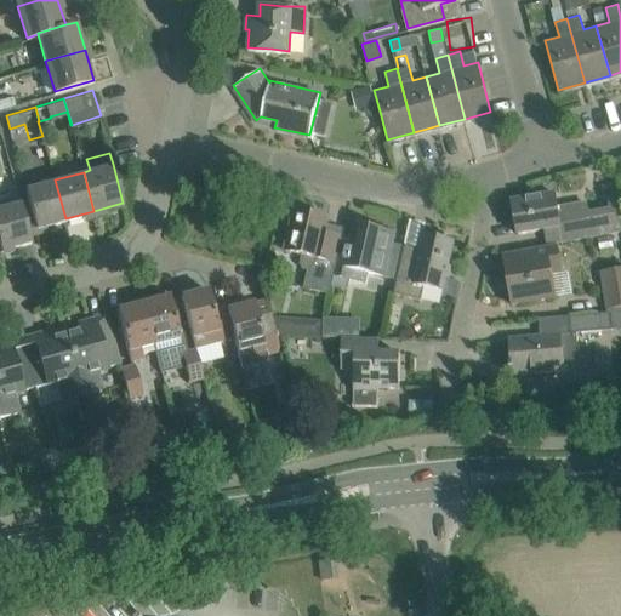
[(26,188),(36,227),(66,218),(55,180),(26,188)]
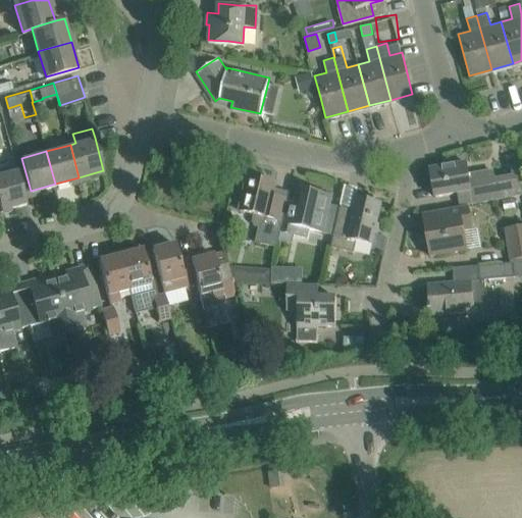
[(467,202),(497,197),(521,192),(521,172),(520,163),(511,165),(513,174),(493,177),(492,168),(468,172),(466,160),(429,166),(434,195),(465,189),(467,202)]
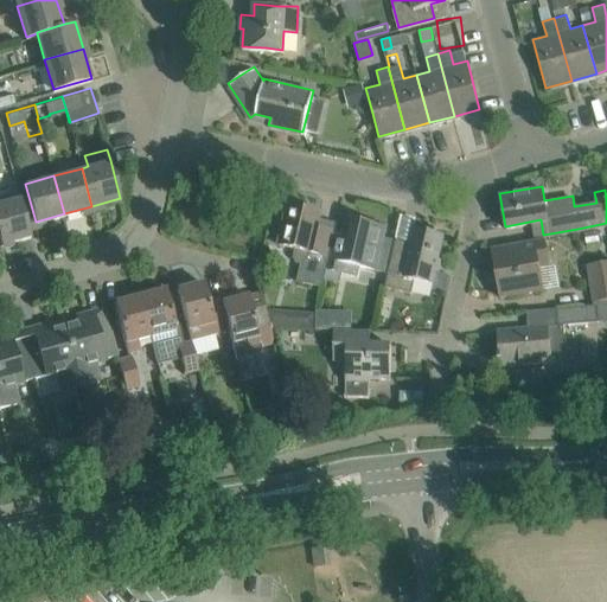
[(0,238),(1,243),(31,235),(24,212),(20,197),(0,202),(0,238)]
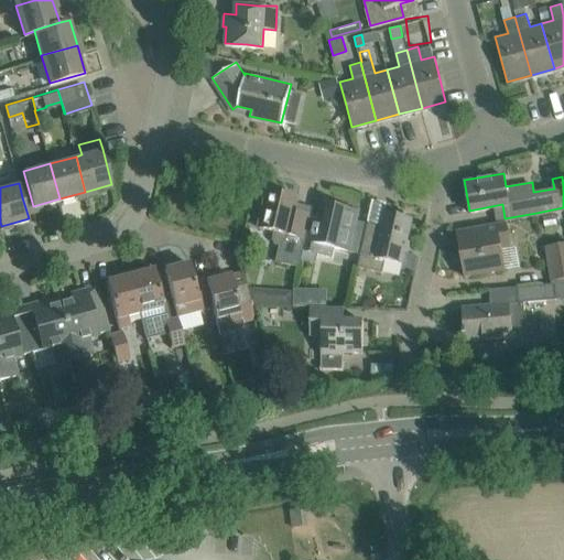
[(273,229),(271,237),(274,241),(279,243),(275,259),(297,265),(310,213),(294,210),(297,196),(268,190),(259,226),(273,229)]
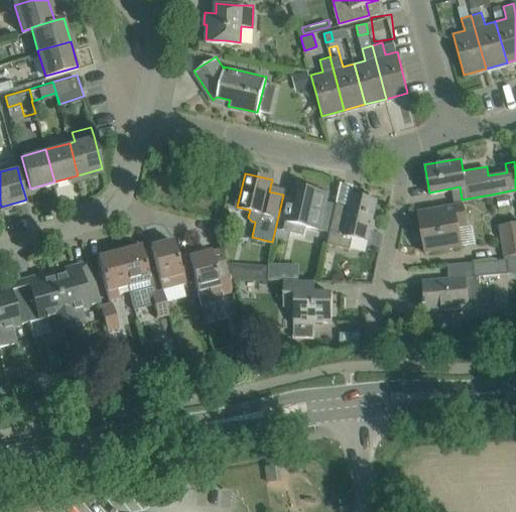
[(284,196),(278,222),(275,235),(288,238),(290,230),(303,233),(305,225),(319,228),(328,190),(299,183),(296,199),(284,196)]
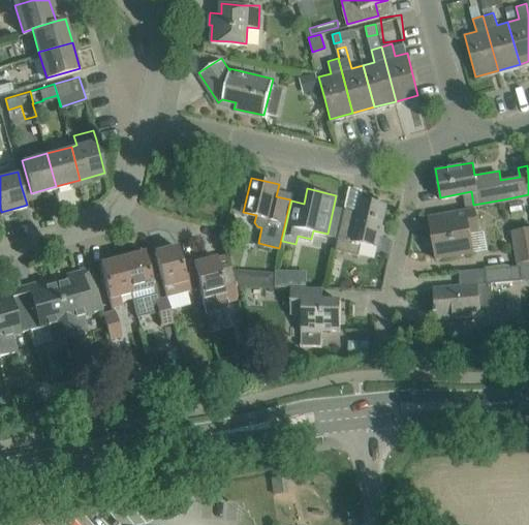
[(335,248),(338,249),(358,253),(361,241),(377,245),(386,204),(360,198),(358,209),(344,207),(340,226),(335,248)]
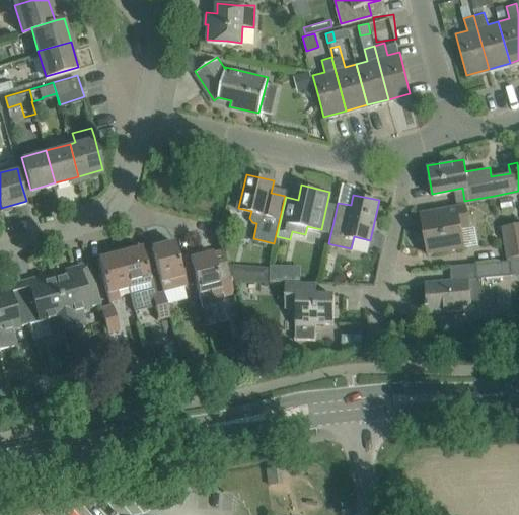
[(428,252),(448,249),(464,247),(458,216),(466,215),(464,204),(441,208),(421,211),(421,212),(427,211),(428,220),(423,221),(428,252)]
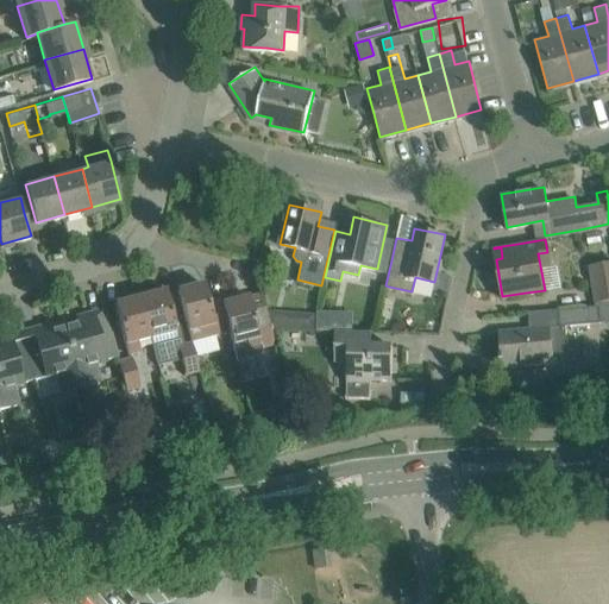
[(596,301),(608,299),(608,260),(590,264),(596,301)]
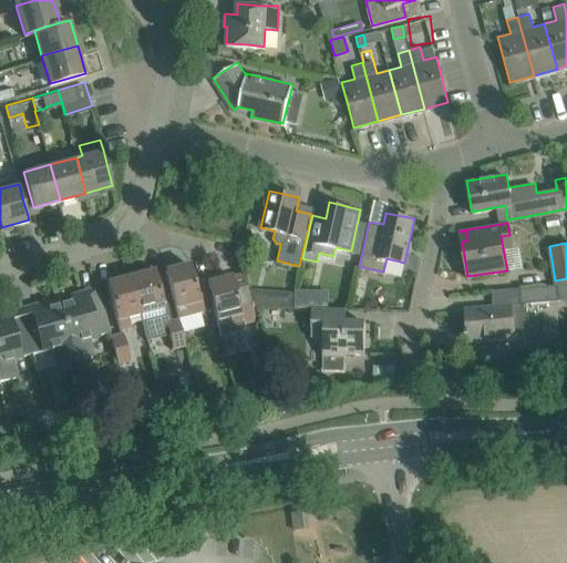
[(165,293),(161,294),(154,268),(153,269),(151,262),(129,267),(141,313),(147,338),(148,338),(147,334),(168,328),(173,346),(185,343),(178,317),(172,318),(165,293)]
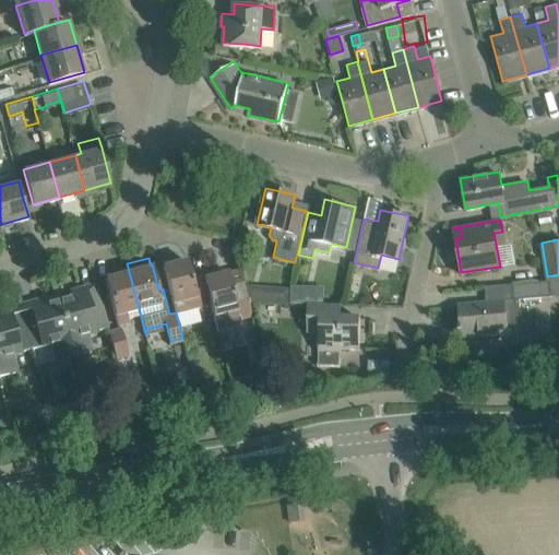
[(188,307),(211,302),(204,276),(192,280),(187,258),(163,264),(173,302),(186,298),(188,307)]
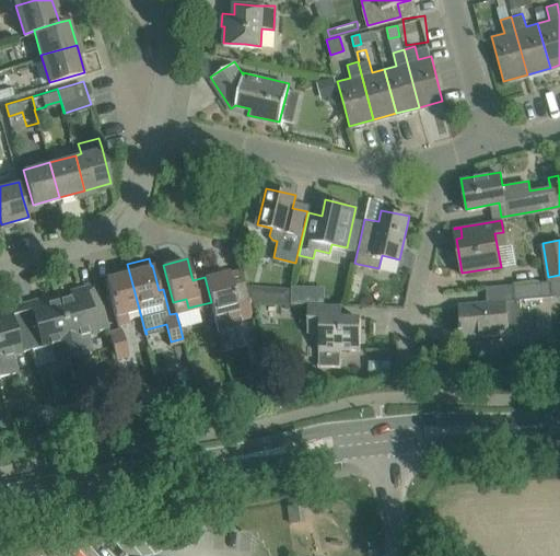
[(117,323),(129,321),(127,312),(139,309),(127,264),(105,269),(107,277),(105,277),(117,323)]
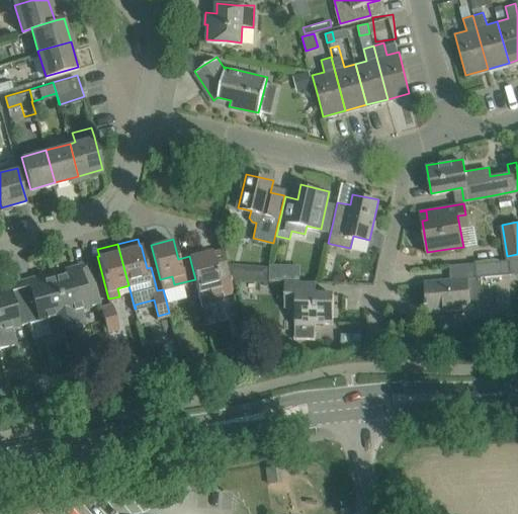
[(189,256),(195,279),(198,290),(201,305),(218,301),(223,293),(233,290),(227,268),(217,270),(211,250),(189,256)]
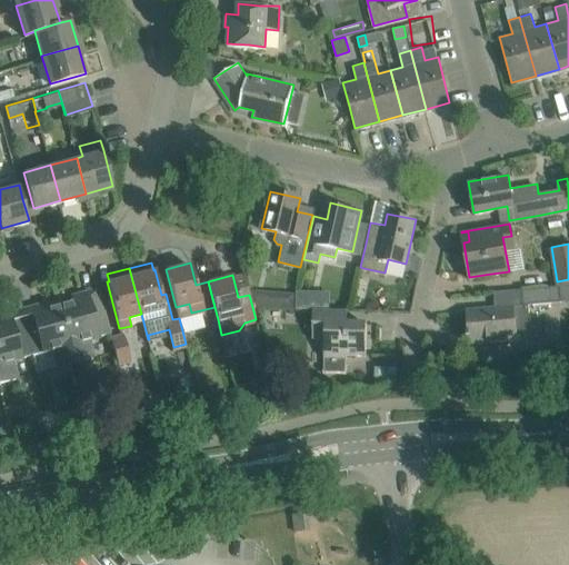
[(568,283),(521,287),(493,289),(495,305),(467,308),(468,330),(466,330),(467,335),(469,335),(469,342),(523,336),(530,328),(528,303),(568,298),(568,283)]
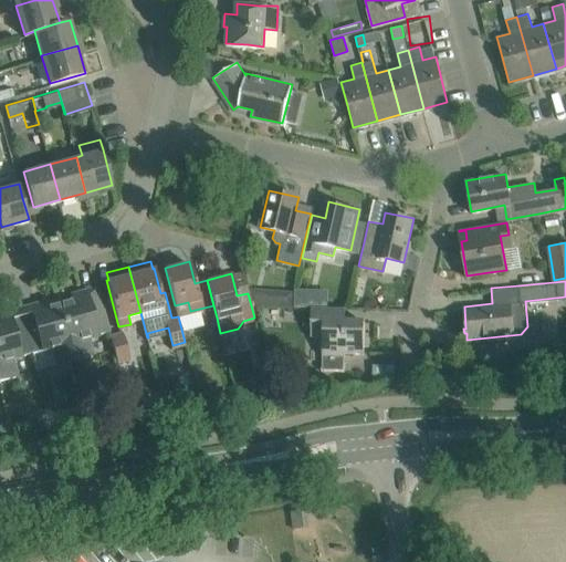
[(60,302),(74,357),(93,353),(88,335),(108,330),(96,285),(84,289),(85,295),(60,302)]
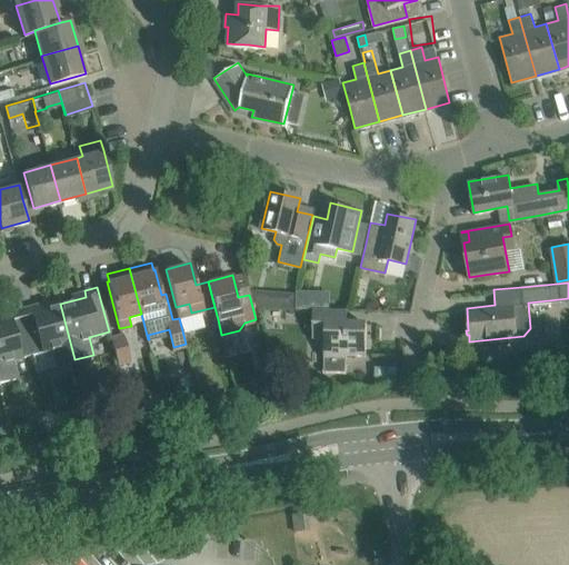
[(306,306),(307,289),(296,289),(296,306),(306,306)]
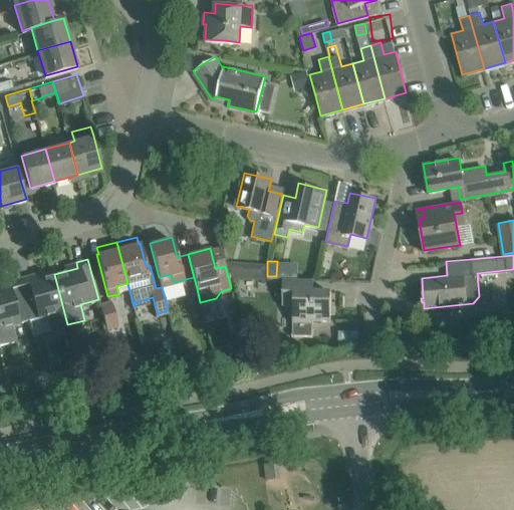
[(18,278),(29,318),(48,313),(52,329),(67,324),(54,274),(30,281),(29,275),(18,278)]
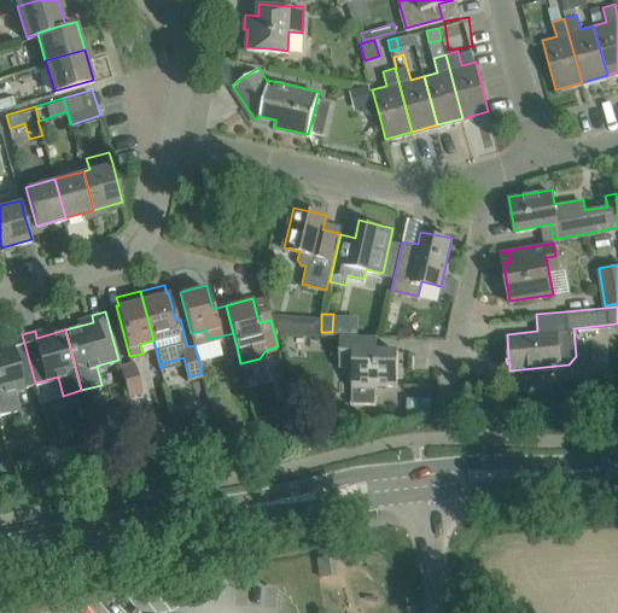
[(350,402),(375,402),(375,383),(397,383),(397,349),(377,349),(377,334),(339,333),(339,366),(353,366),(351,385),(351,400),(350,400),(350,402)]
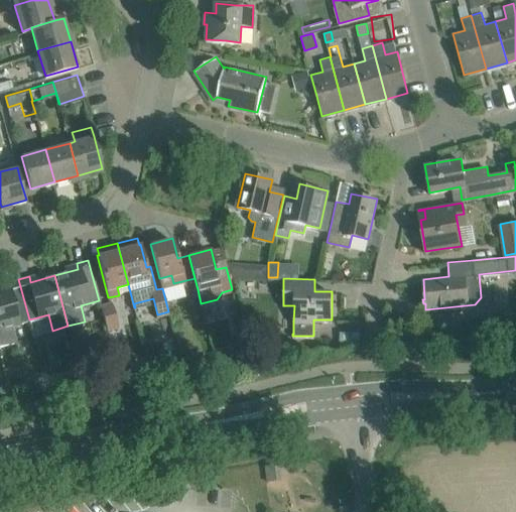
[(10,325),(29,320),(18,279),(7,282),(8,287),(0,289),(0,344),(14,341),(10,325)]
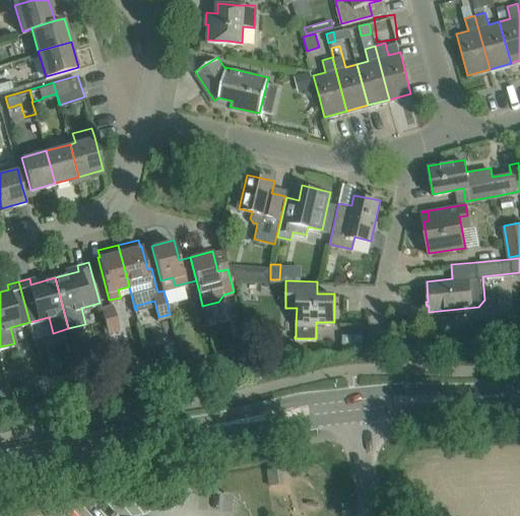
[(119,327),(113,304),(101,307),(108,331),(119,327)]
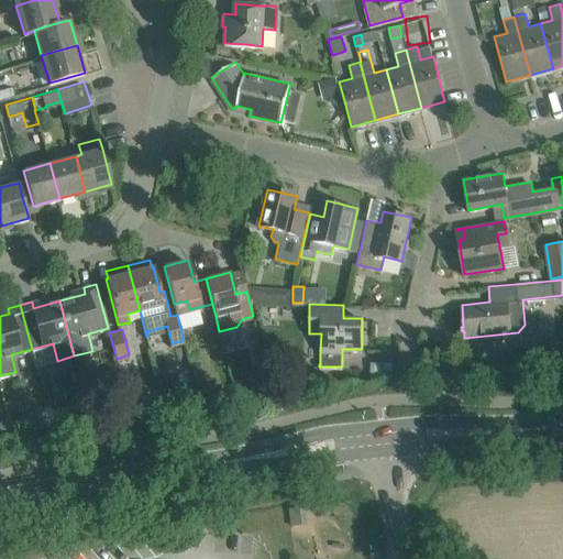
[(253,382),(247,377),(242,379),(239,384),(240,390),(244,393),(250,392),(253,387),(253,382)]
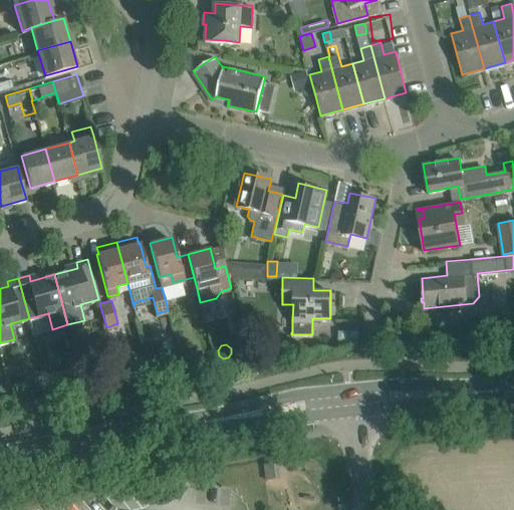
[(194,350),(180,353),(182,362),(196,359),(194,350)]
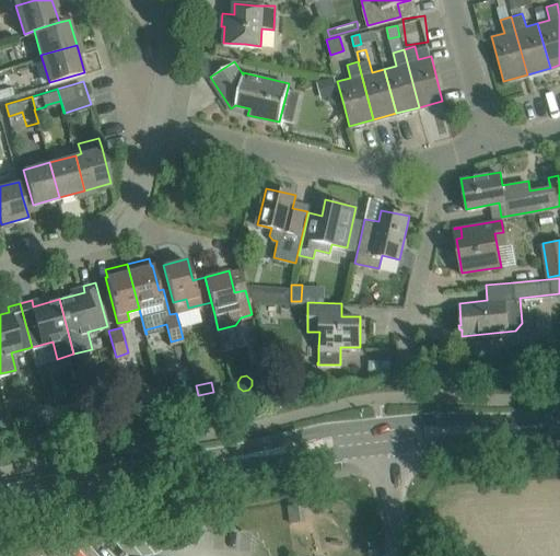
[(8,417),(0,419),(0,435),(8,433),(11,432),(8,417)]
